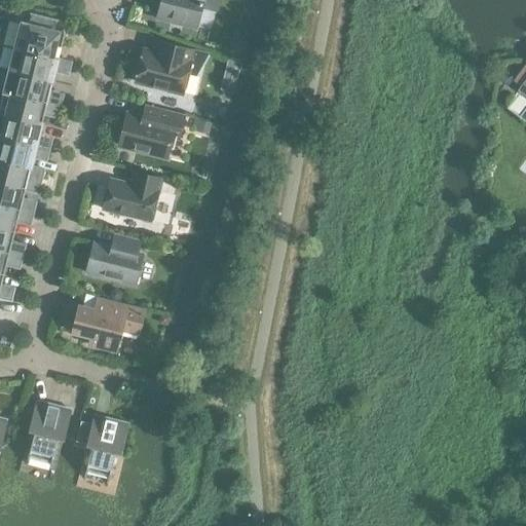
[(160,0),(156,19),(196,28),(203,0),(160,0)]
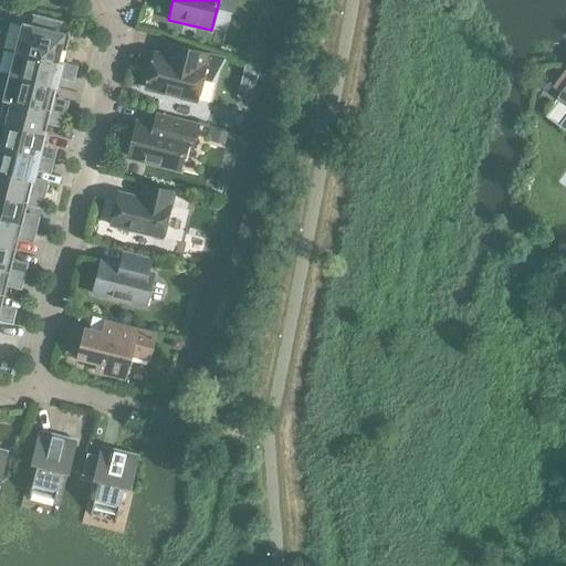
[(22,24),(16,53),(62,64),(63,63),(70,37),(69,35),(69,37),(59,34),(62,21),(33,14),(32,16),(33,16),(30,27),(22,24)]
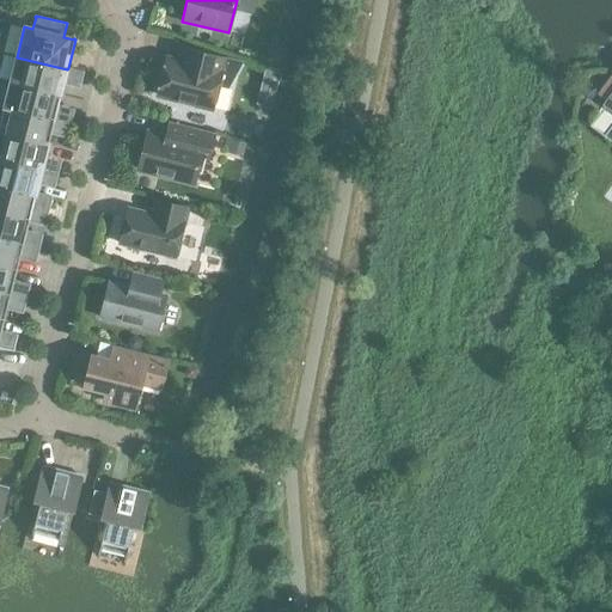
[(242,62),(189,49),(179,47),(176,60),(166,57),(159,91),(177,95),(176,99),(213,109),(219,86),(222,87),(226,75),(234,77),(242,62)]
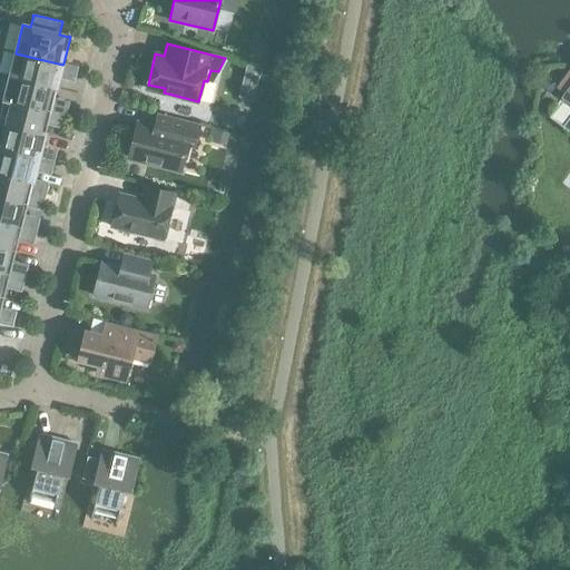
[(77,67),(64,64),(62,65),(16,53),(10,77),(57,88),(60,75),(74,78),(75,76),(69,75),(70,68),(76,69),(77,67)]
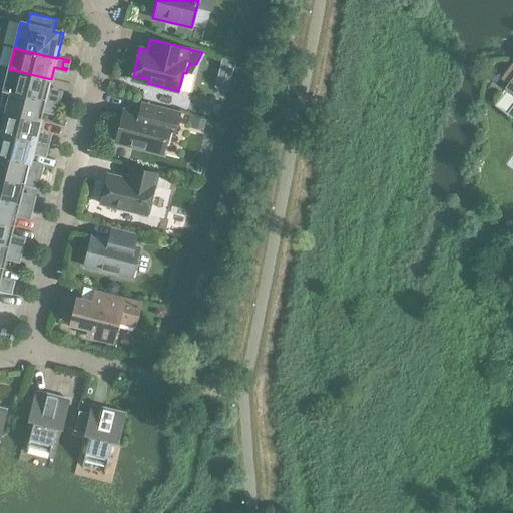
[(222,59),(215,87),(227,91),(235,62),(222,59)]
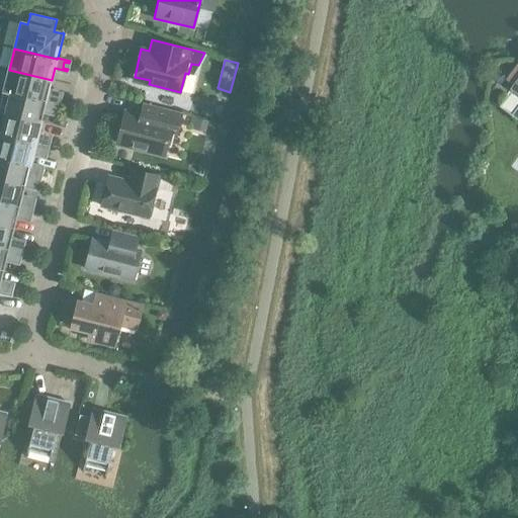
[(517,62),(506,79),(513,85),(517,78),(517,62)]
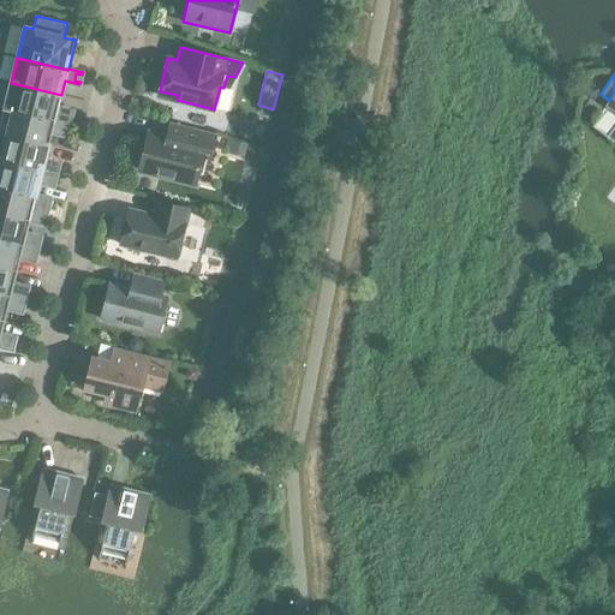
[(58,111),(61,95),(11,83),(4,108),(64,123),(66,114),(72,115),(72,114),(58,111)]
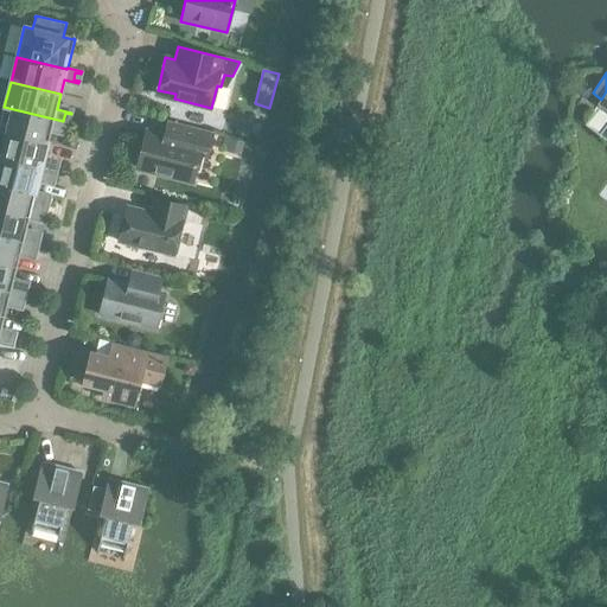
[(61,129),(63,121),(4,107),(0,122),(0,132),(49,144),(52,129),(66,133),(66,131),(61,129)]
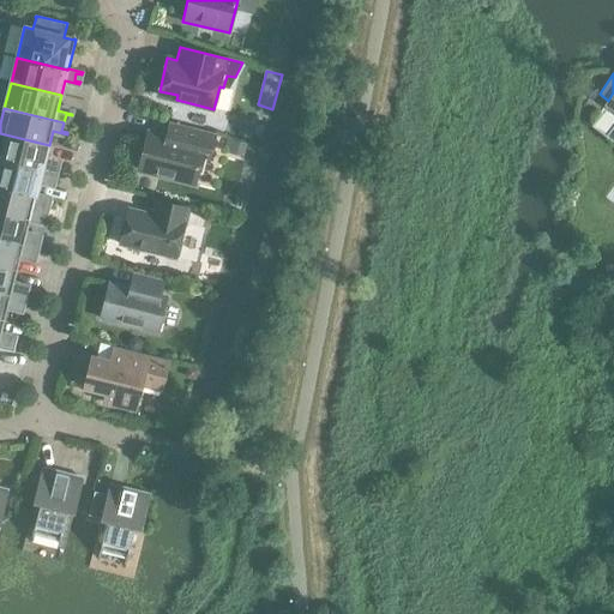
[(215,136),(180,126),(170,124),(167,138),(148,133),(139,170),(194,185),(204,149),(211,150),(215,136)]
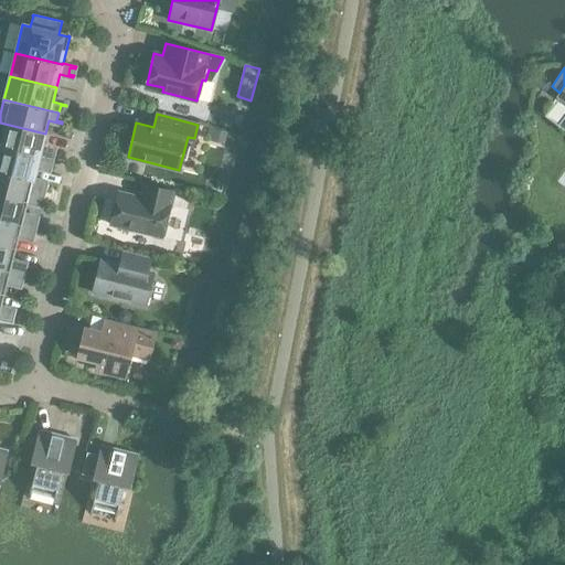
[(41,148),(45,134),(0,123),(0,147),(46,159),(49,151),(54,152),(54,151),(41,148)]
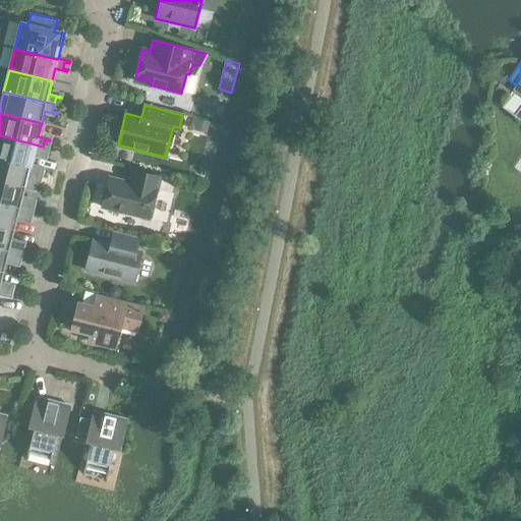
[(42,154),(43,147),(0,135),(0,158),(31,166),(31,165),(34,153),(46,156),(47,155),(42,154)]
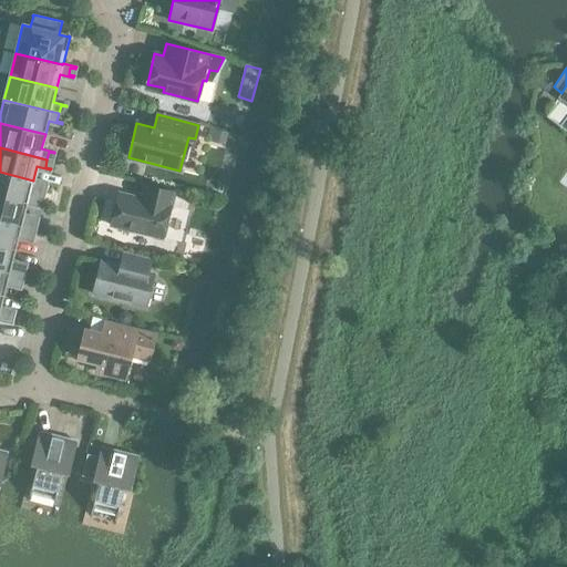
[(47,183),(33,179),(33,181),(0,172),(0,197),(28,204),(27,205),(40,208),(41,207),(35,206),(41,183),(47,184),(47,183)]
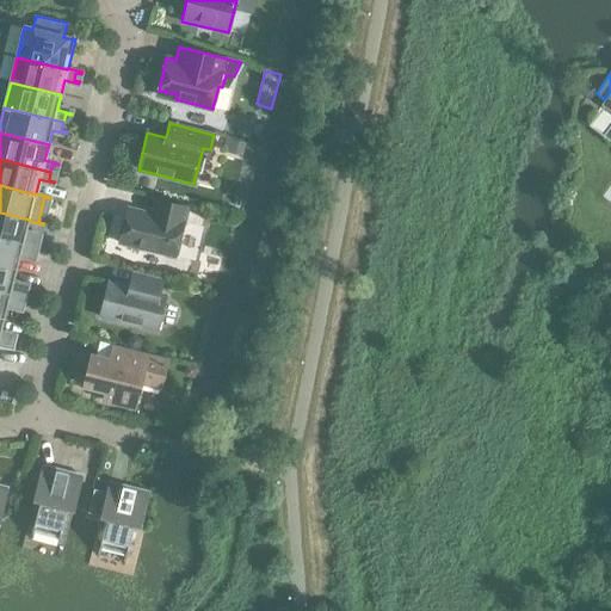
[(119,244),(176,257),(184,222),(183,221),(186,207),(156,199),(153,214),(128,208),(119,244)]
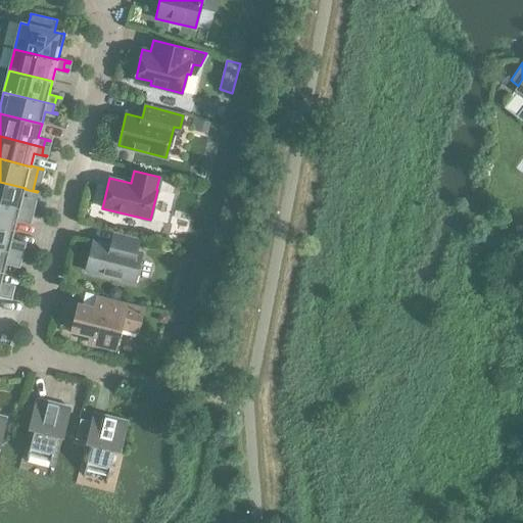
[(22,201),(25,189),(26,188),(0,182),(0,204),(27,211),(29,204),(34,205),(35,204),(22,201)]
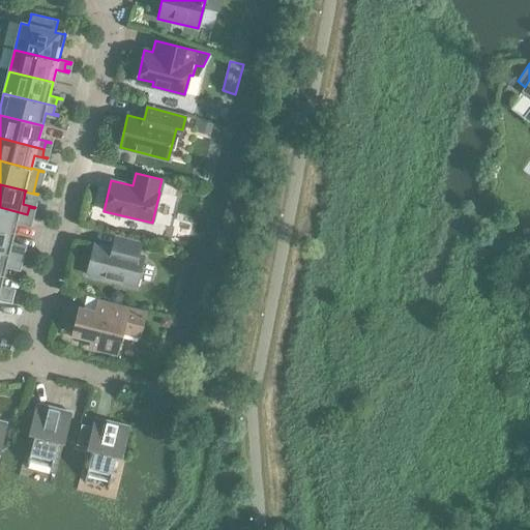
[(26,222),(27,214),(0,207),(0,230),(15,234),(18,221),(30,224),(31,223),(26,222)]
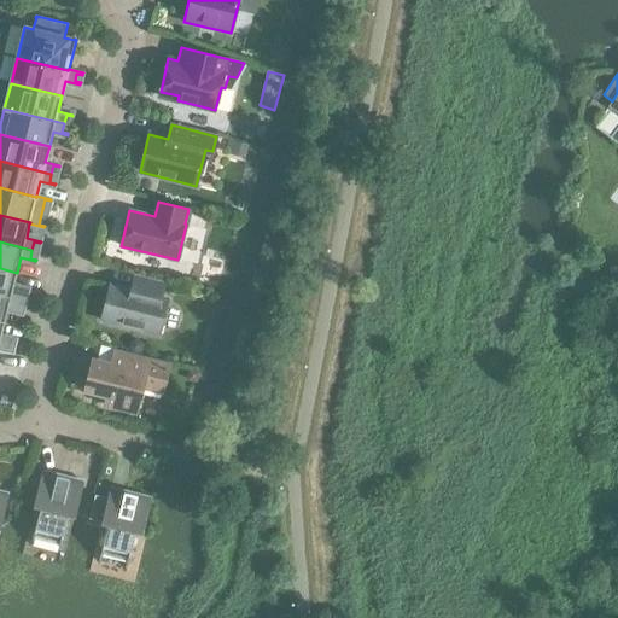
[(13,289),(17,273),(0,268),(0,295),(19,301),(22,292),(28,293),(28,292),(13,289)]
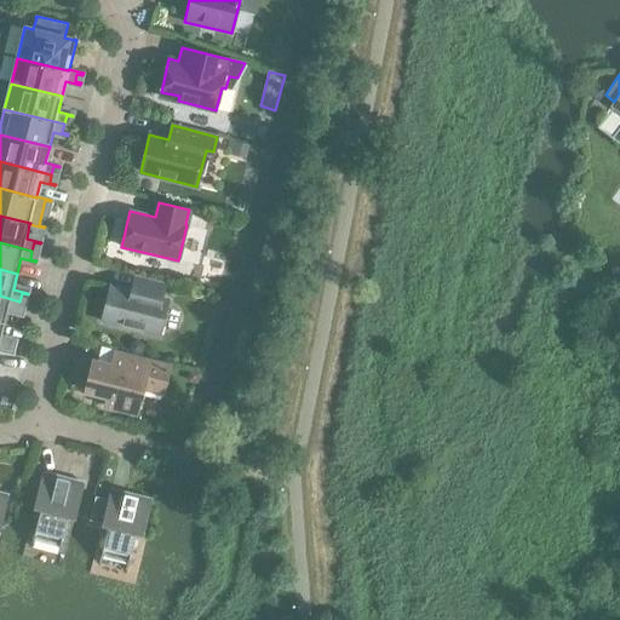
[(112,285),(102,322),(159,336),(168,299),(161,298),(165,282),(137,275),(132,291),(112,285)]
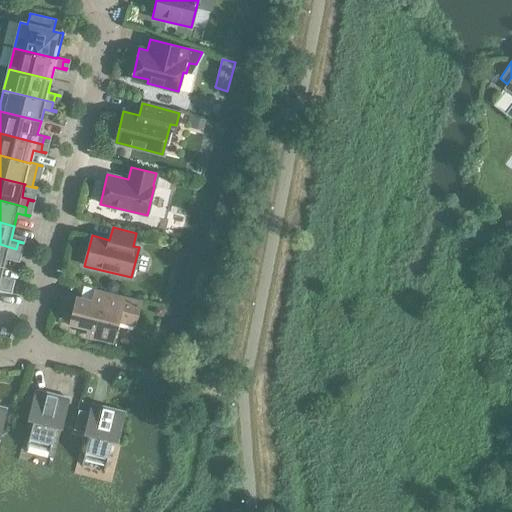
[(14,256),(16,249),(0,244),(0,267),(4,268),(7,255),(19,258),(19,257),(14,256)]
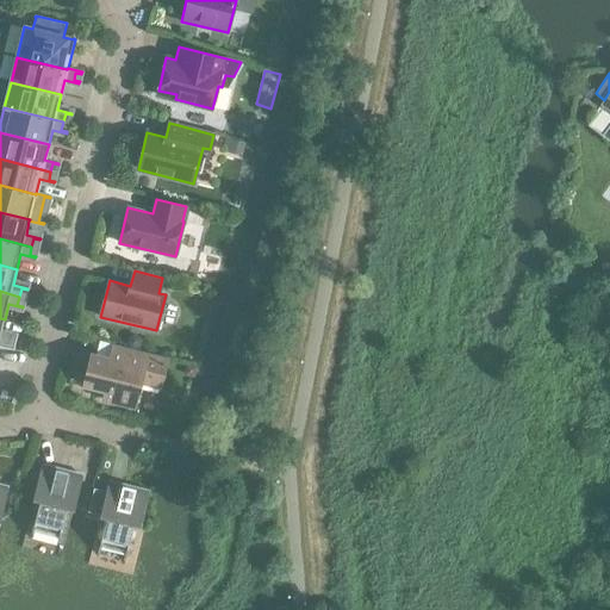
[(0,335),(5,319),(0,318),(0,346),(12,349),(12,348),(12,347),(14,340),(14,338),(0,335)]
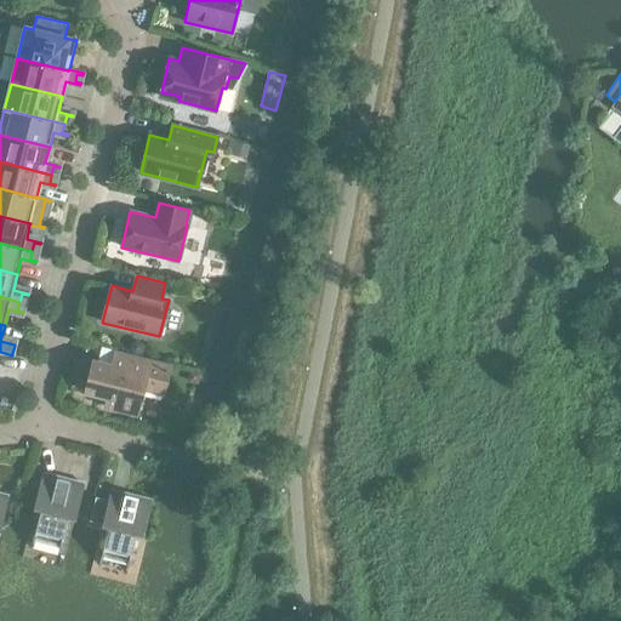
[(131,345),(130,349),(132,354),(138,355),(143,353),(144,347),(142,342),(135,341),(131,345)]
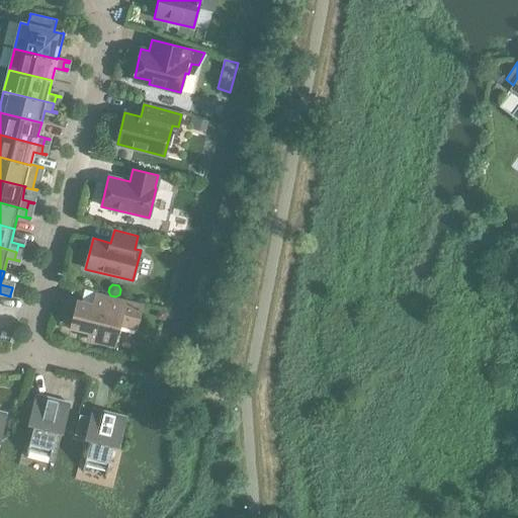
[(96,294),(93,306),(77,301),(71,327),(89,332),(88,336),(114,343),(119,325),(137,329),(142,307),(96,294)]
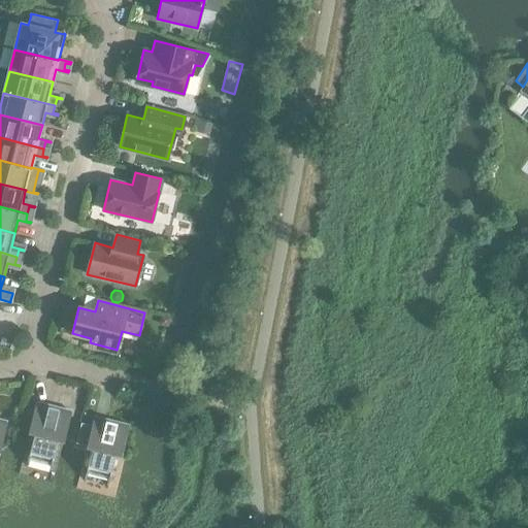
[(162,317),(160,325),(168,327),(170,319),(162,317)]
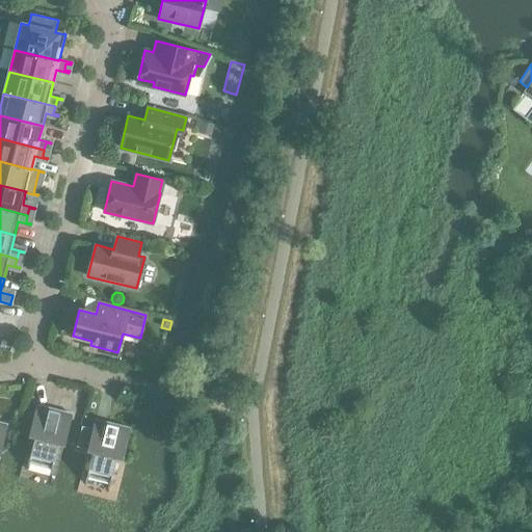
[(35,408),(28,436),(34,437),(26,471),(28,472),(30,461),(51,467),(49,477),(50,477),(58,444),(64,445),(72,417),(71,417),(70,419),(36,410),(36,408),(35,408)]
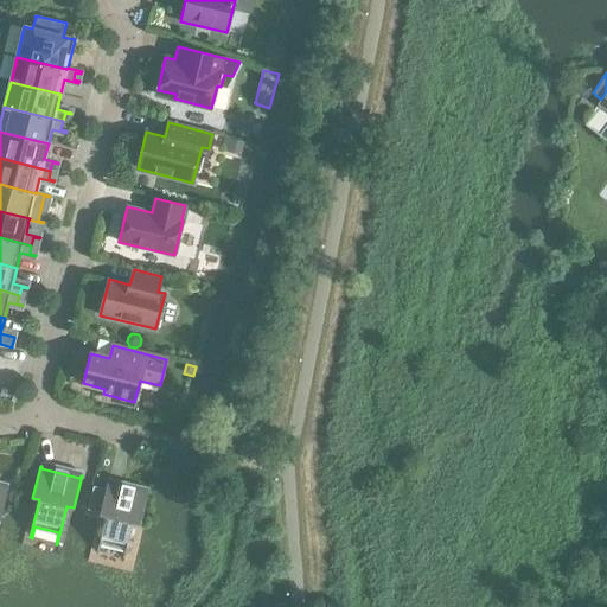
[(100,512),(98,515),(106,516),(96,555),(98,555),(101,543),(125,549),(122,561),(123,561),(133,523),(140,524),(148,493),(147,492),(146,494),(108,485),(108,483),(107,483),(106,490),(100,512)]
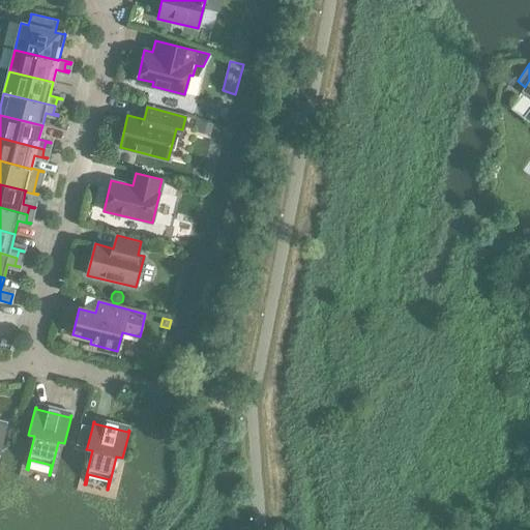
[(82,424),(78,445),(87,447),(92,428),(82,424)]
